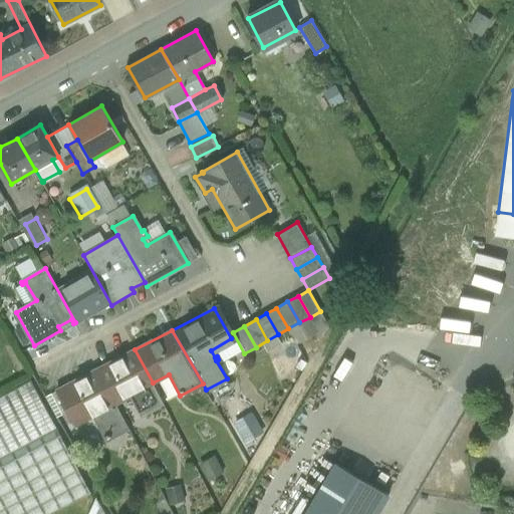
[(135,349),(97,368),(115,403),(131,395),(142,416),(164,405),(153,382),(135,349)]
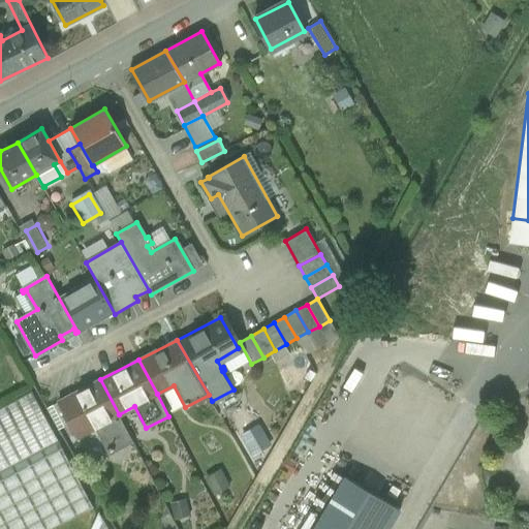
[(100,379),(59,401),(79,437),(101,425),(111,444),(106,446),(111,453),(132,441),(119,414),(100,379)]
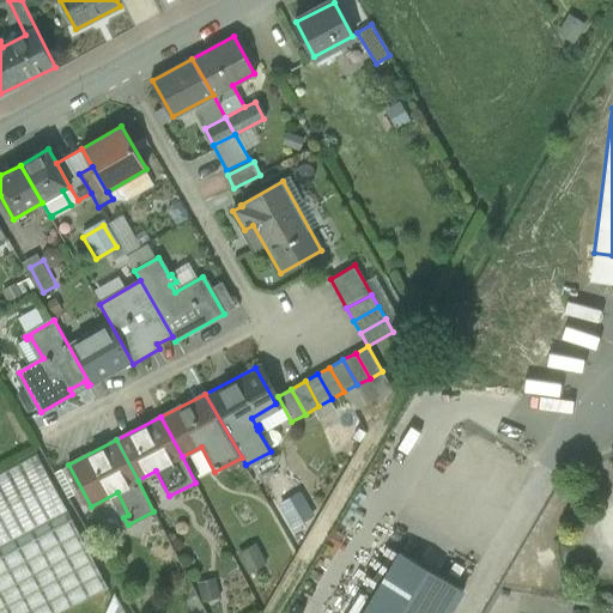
[(37,454),(0,473),(0,547),(68,513),(37,454)]
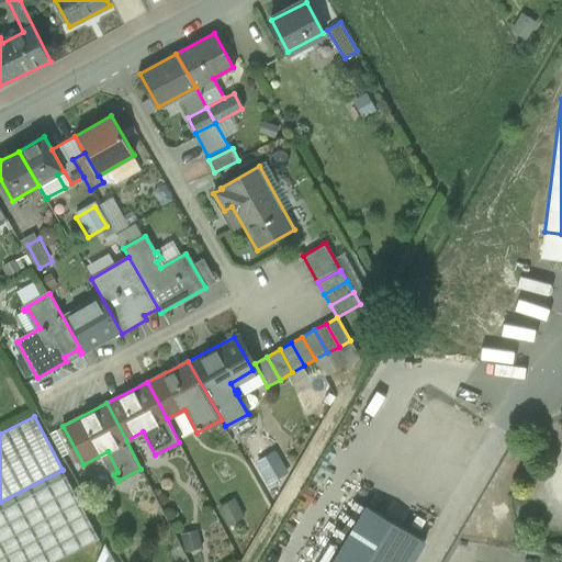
[(0,561),(55,561),(100,539),(63,470),(0,502),(0,561)]
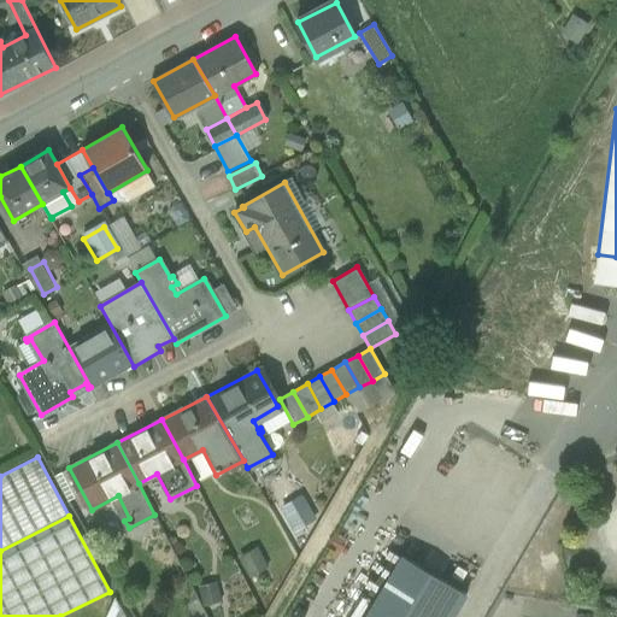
[(257,547),(241,554),(248,573),(265,565),(257,547)]
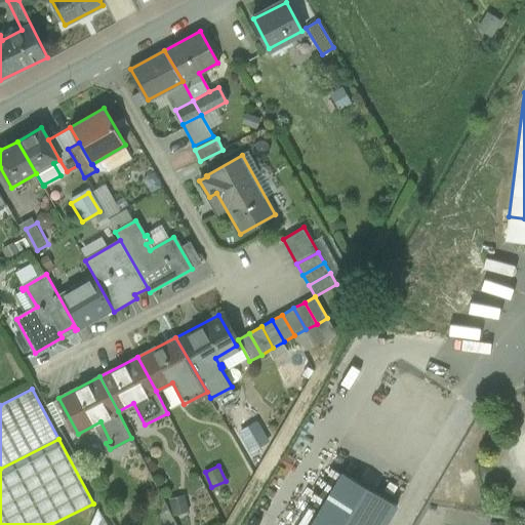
[(385,524),(397,506),(342,473),(311,524),(385,524)]
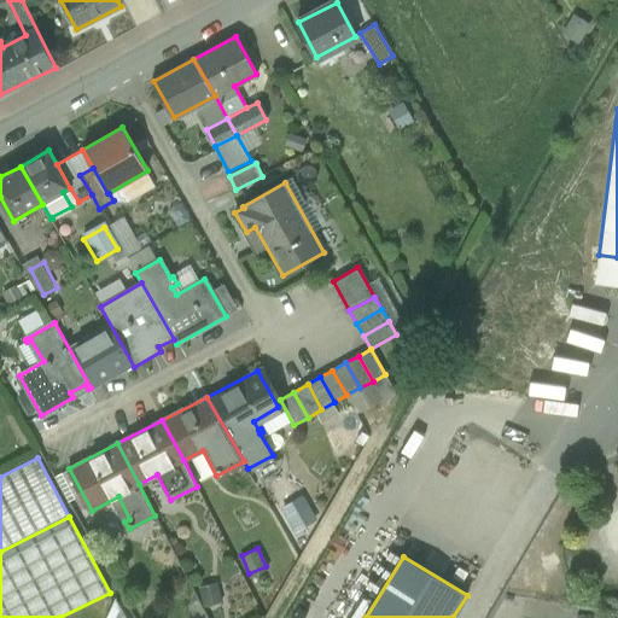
[(106,617),(127,617),(116,598),(106,617)]
